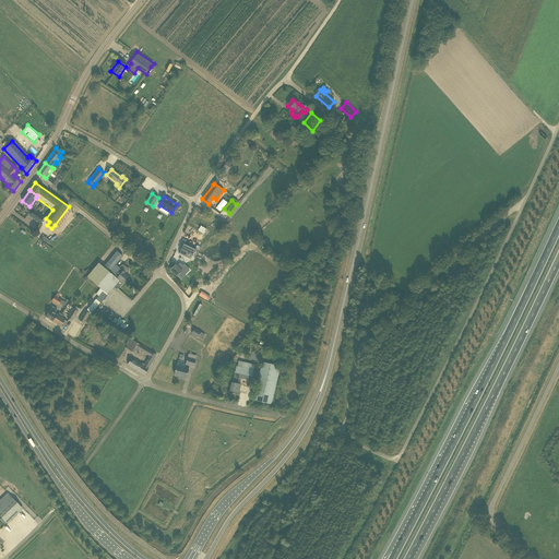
[(45,217),(34,210),(30,215),(40,224),(45,217)]
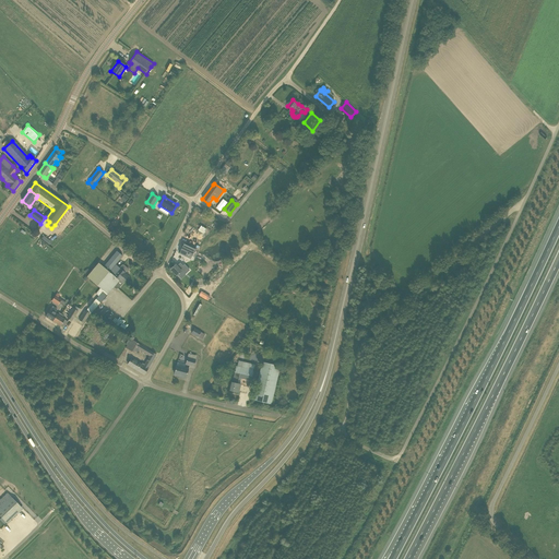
[(198,230),(204,234),(207,229),(201,225),(198,230)]
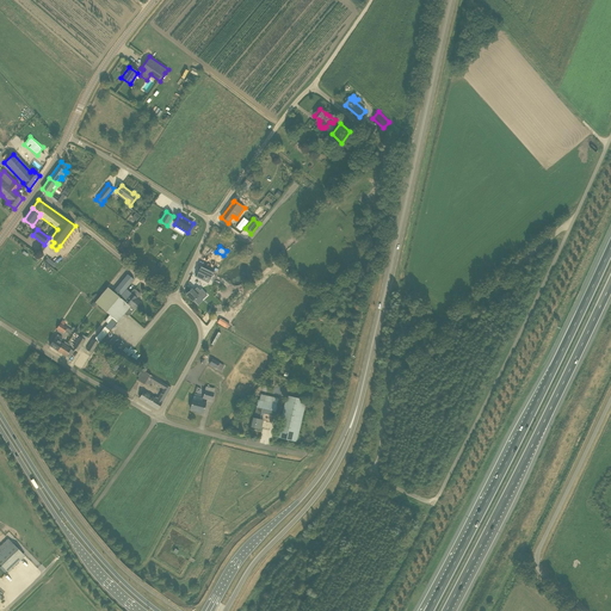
[(201,267),(199,270),(197,276),(196,276),(196,277),(208,283),(213,275),(213,272),(201,267)]
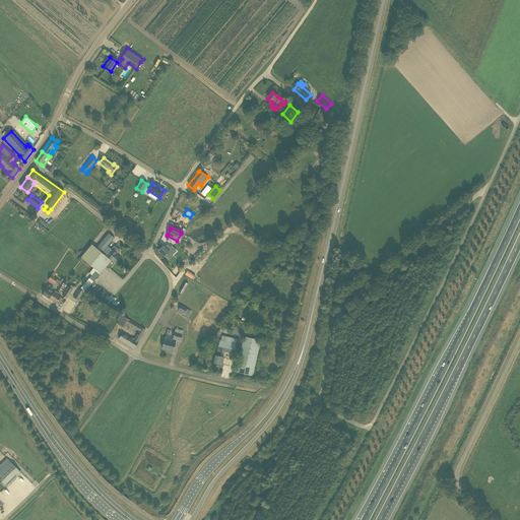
[(114,238),(109,234),(96,248),(91,245),(80,257),(82,259),(93,268),(101,274),(107,266),(110,268),(114,263),(119,257),(117,254),(120,251),(114,246),(111,249),(108,246),(114,238)]
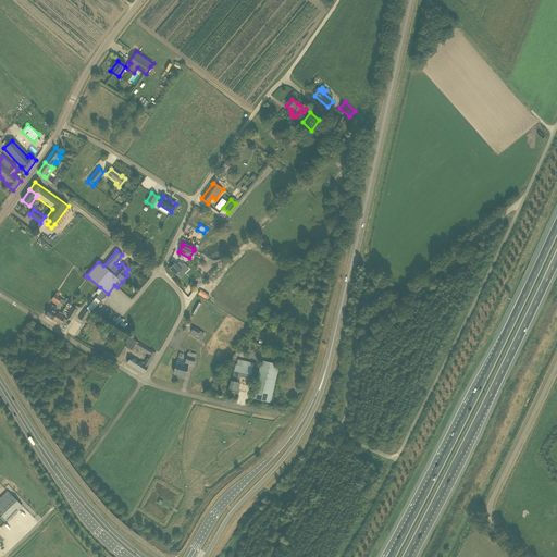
[(170,268),(176,275),(181,270),(180,269),(183,265),(180,262),(176,265),(174,263),(170,268)]
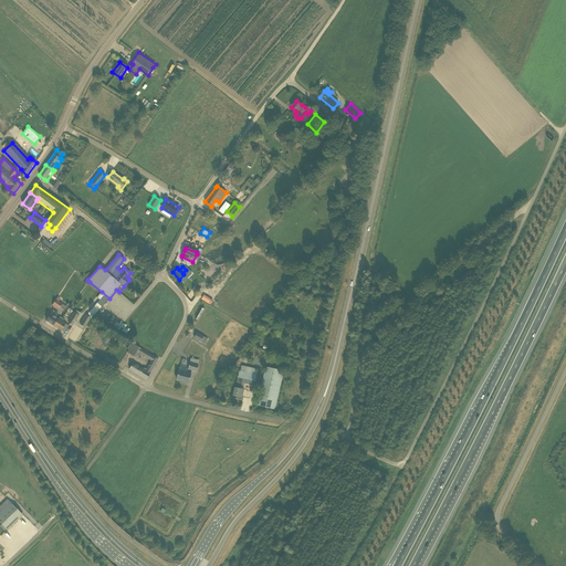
[(85,327),(87,323),(91,318),(92,320),(109,299),(102,292),(97,297),(100,300),(87,315),(86,314),(80,324),(85,327)]
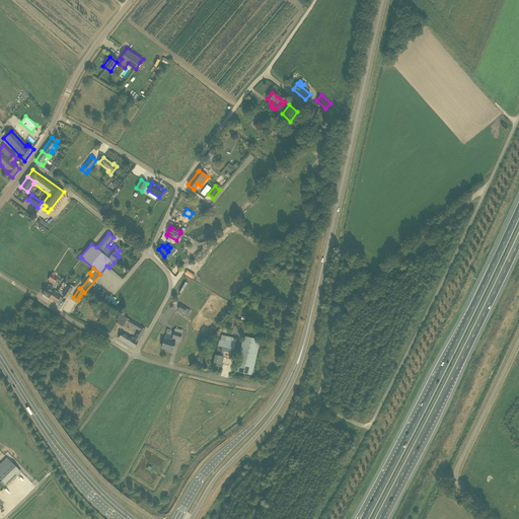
[(184,275),(193,280),(196,276),(187,271),(184,275)]
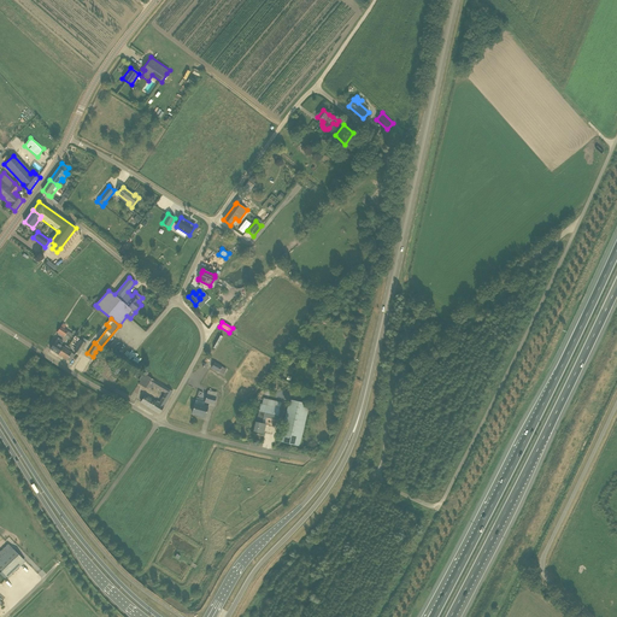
[(64,338),(65,336),(70,339),(72,334),(69,331),(69,330),(63,327),(64,324),(63,323),(60,327),(57,333),(64,338)]
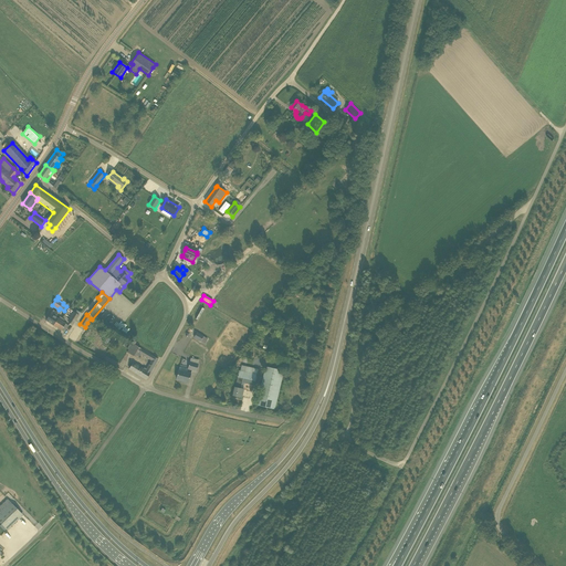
[(54,318),(58,313),(53,311),(51,314),(46,321),(54,325),(58,320),(54,318)]
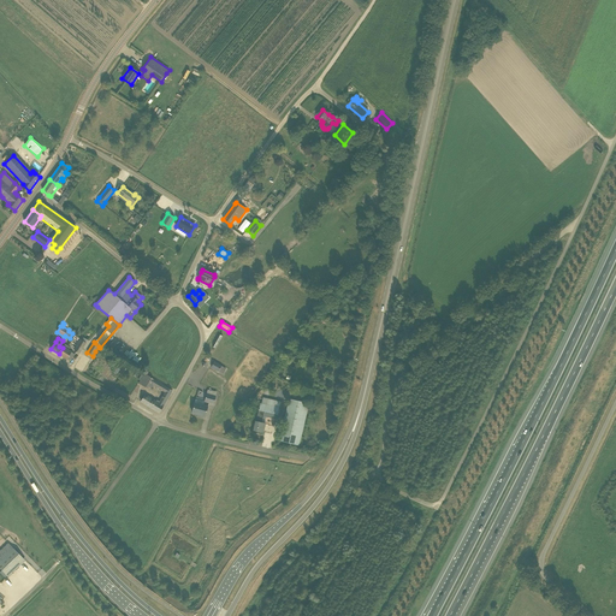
[(81,339),(77,345),(73,350),(80,354),(86,343),(88,341),(83,338),(82,341),(81,339)]
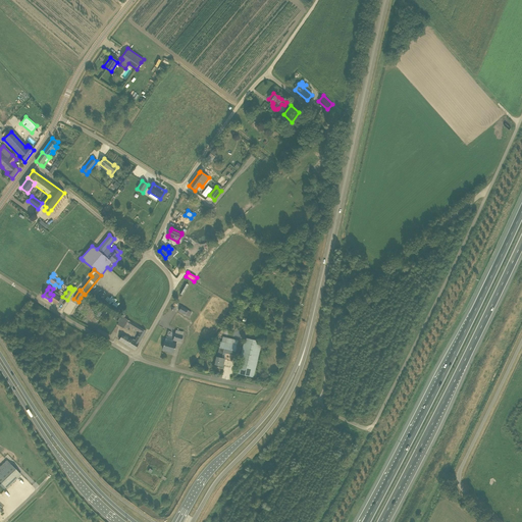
[(56,305),(59,306),(62,302),(53,295),(50,300),(56,305)]
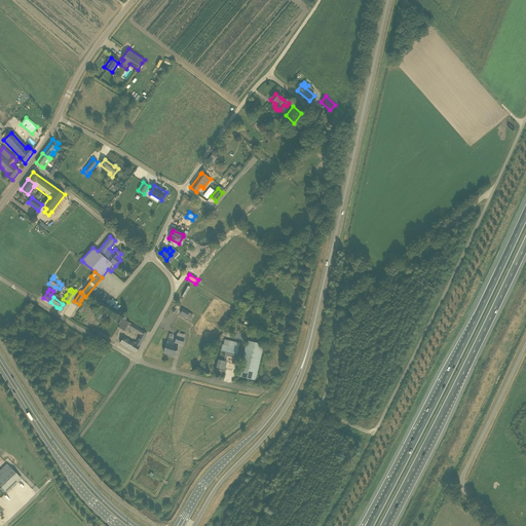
[(180,313),(186,317),(190,320),(193,314),(189,312),(183,309),(180,313)]
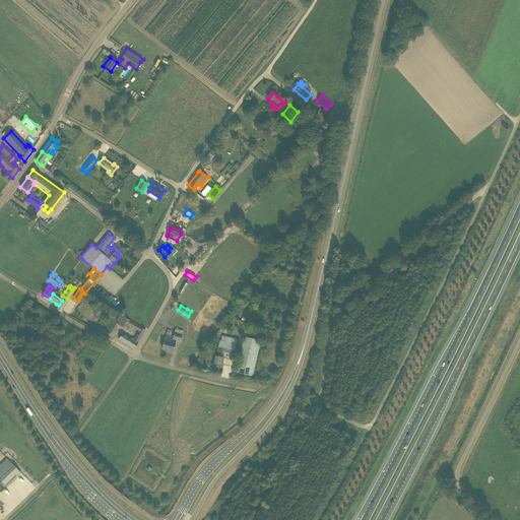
[(138,342),(145,330),(129,320),(124,317),(125,314),(123,313),(122,316),(117,323),(124,328),(127,324),(139,331),(134,339),(132,337),(132,338),(122,333),(119,339),(134,348),(138,342)]
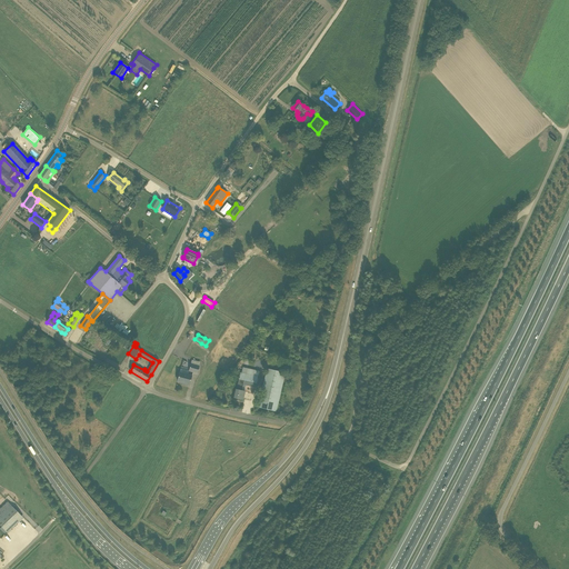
[(257,388),(259,377),(260,371),(243,368),(242,372),(241,372),(238,383),(243,385),(257,388)]
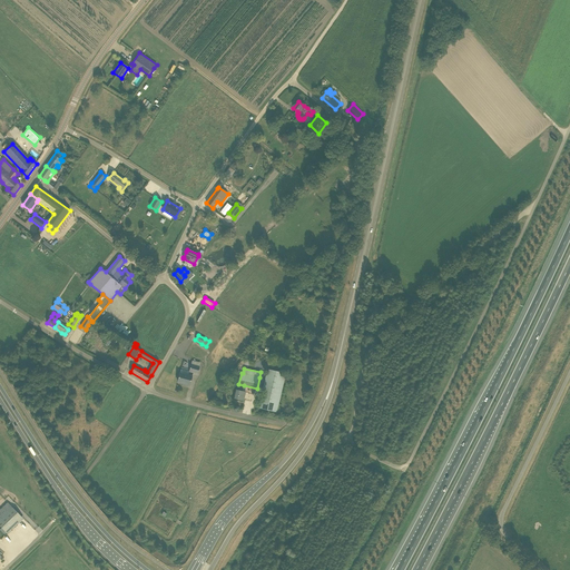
[(268,369),(258,408),(277,412),(286,373),(268,369)]
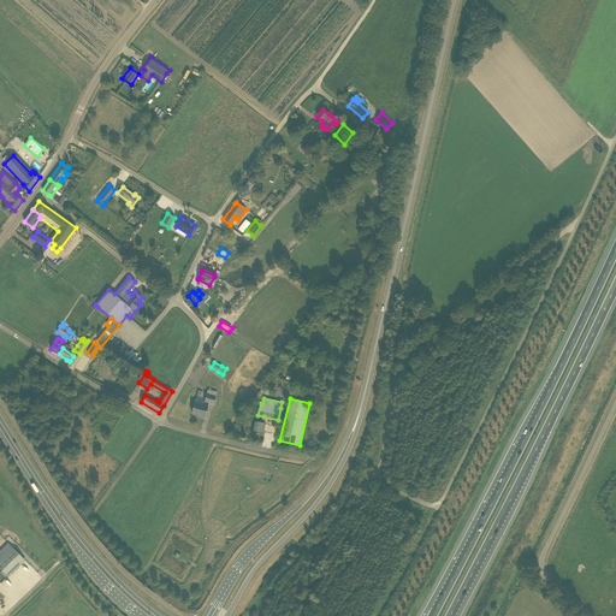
[(205,418),(206,412),(207,407),(194,403),(191,413),(200,415),(200,416),(205,418)]
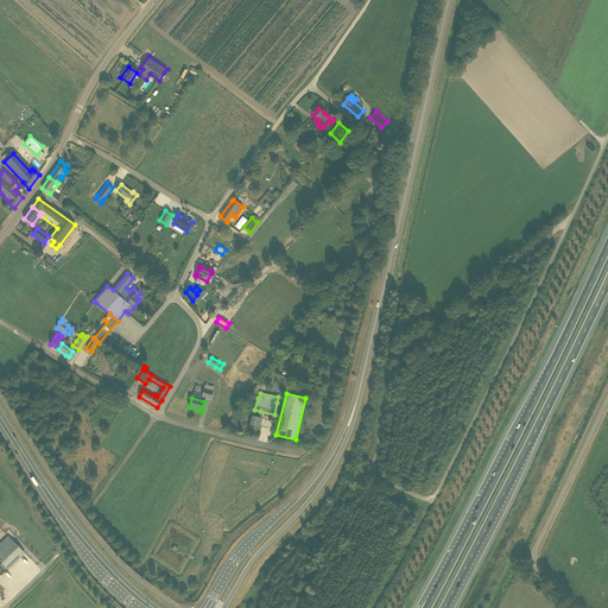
[(251,425),(260,426),(263,418),(259,418),(260,411),(254,410),(251,425)]
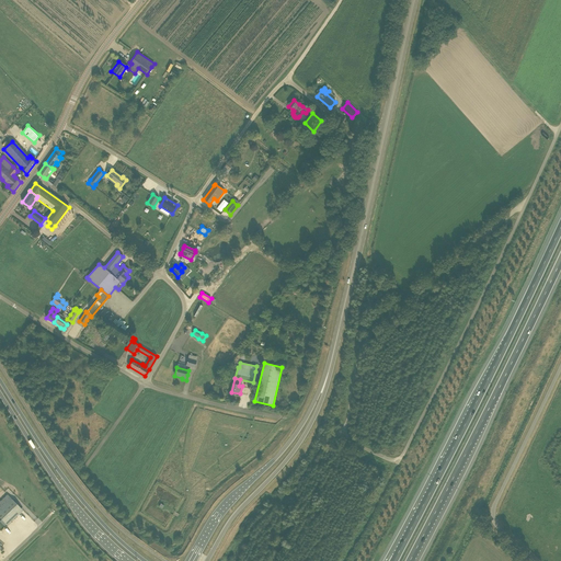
[(23,511),(19,506),(8,494),(0,502),(0,518),(7,526),(23,511)]
